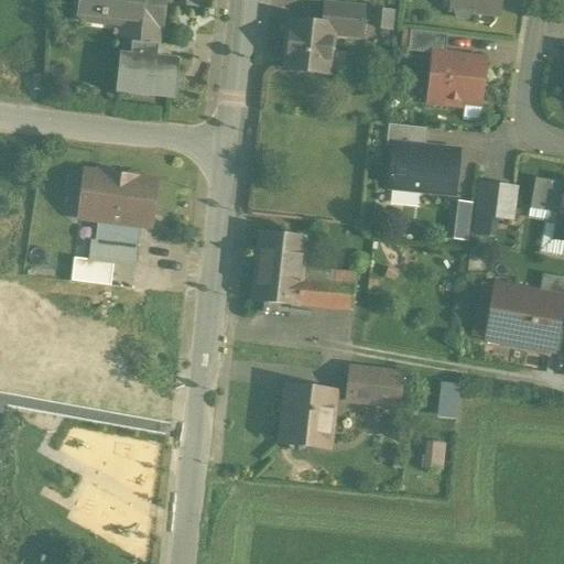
[(84,0),(82,21),(84,21),(85,14),(134,21),(132,45),(155,47),(158,29),(161,29),(164,0),(84,0)]
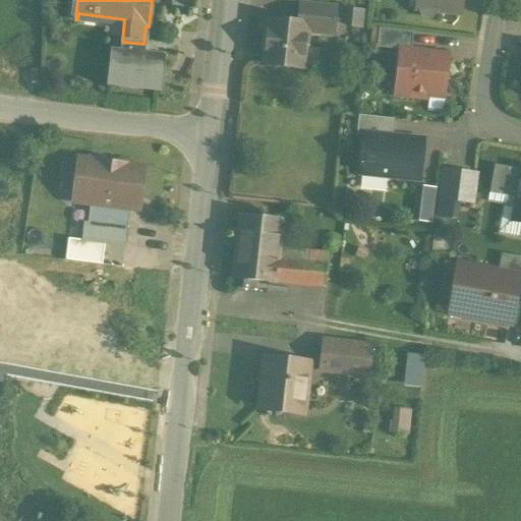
[(416,0),(415,9),(418,10),(421,16),(430,17),(435,11),(459,14),(460,0),(416,0)]
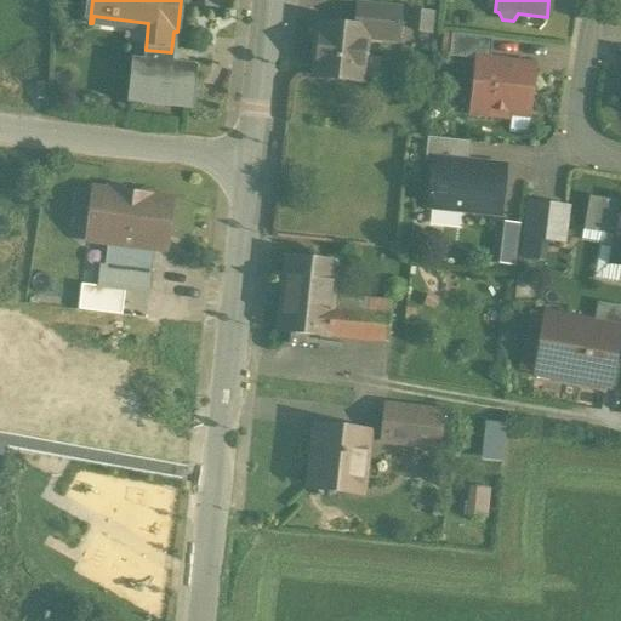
[(400,10),(357,5),(354,28),(365,29),(364,38),(397,41),(400,10)]
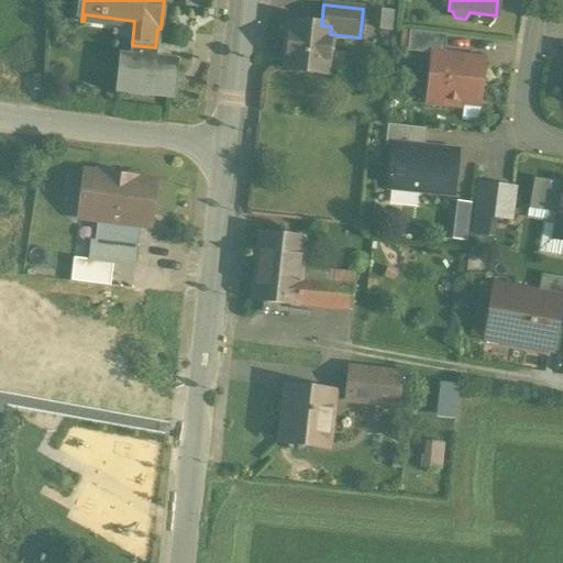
[(377,29),(395,30),(397,9),(379,8),(377,29)]
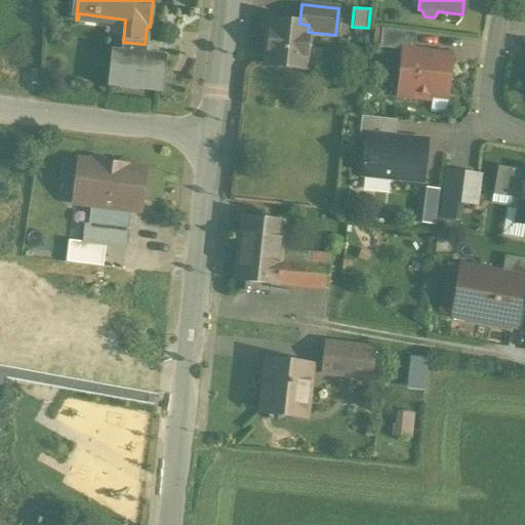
[(299,24),(270,21),(269,36),(267,36),(267,37),(269,37),(268,47),(266,47),(265,48),(268,49),(266,66),(304,70),(308,32),(309,25),(299,24)]
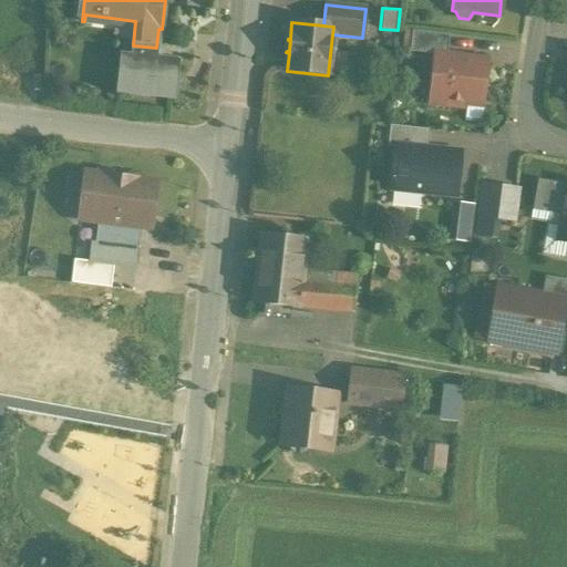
[(449,35),(411,31),(409,52),(435,55),(435,53),(446,54),(449,35)]
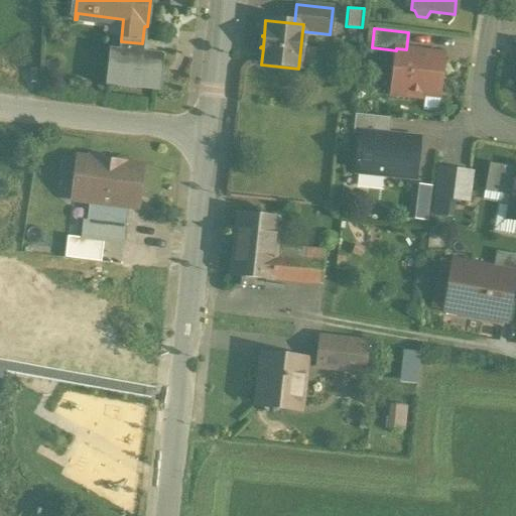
[(142,43),(121,41),(119,51),(110,50),(106,85),(158,91),(162,55),(141,53),(142,43)]
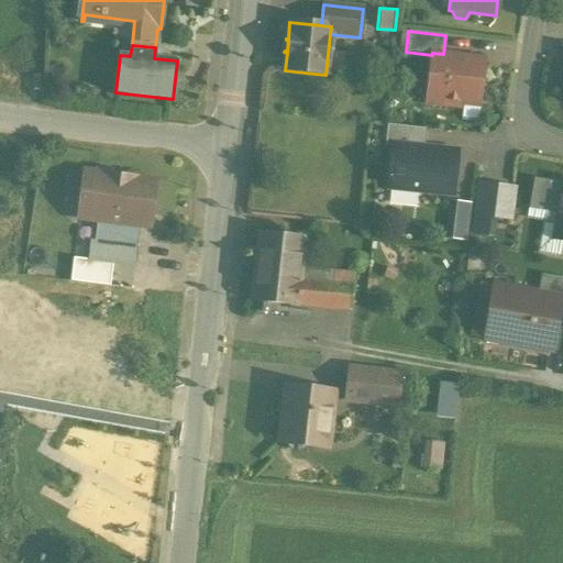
[(482,61),(448,57),(448,56),(445,55),(443,54),(432,53),(432,55),(429,83),(433,84),(432,99),(444,100),(443,106),(459,107),(460,102),(477,105),(482,61)]
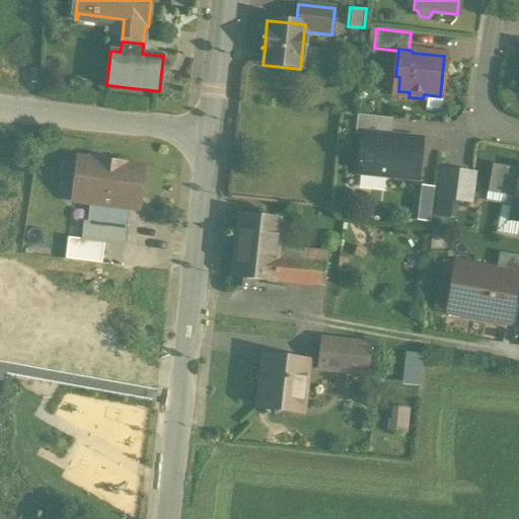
[(355,135),(361,136),(361,134),(390,137),(392,119),(357,116),(355,135)]
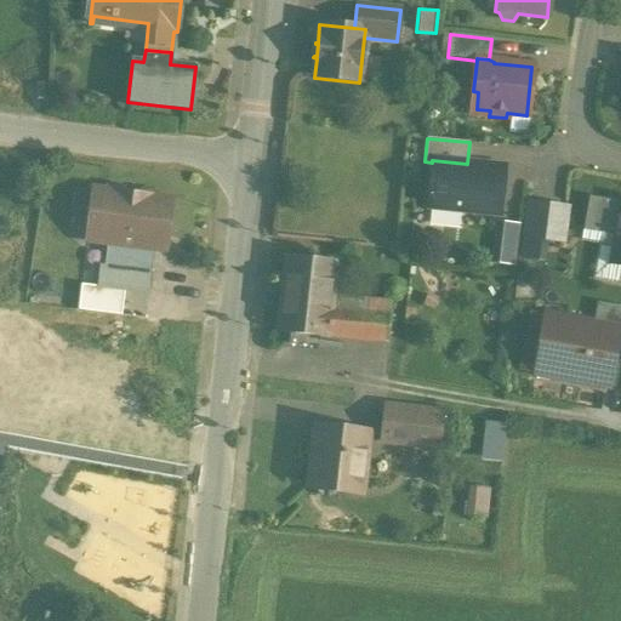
[(432,160),(432,163),(427,208),(499,215),(503,167),(501,167),(500,172),(476,170),(476,165),(467,164),(432,160)]
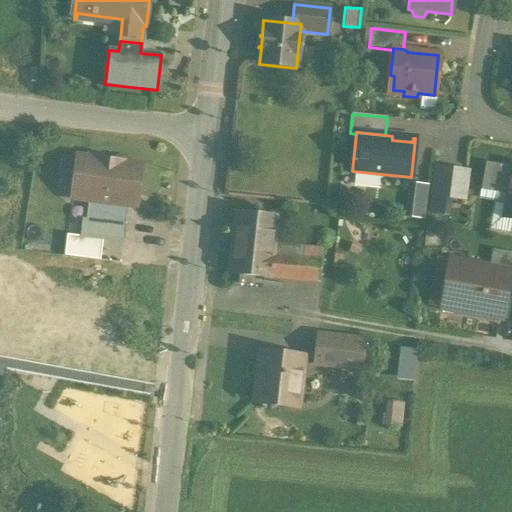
[(116,162),(102,160),(102,158),(88,156),(88,158),(76,157),(71,198),(88,200),(127,205),(129,205),(130,195),(137,196),(141,165),(129,163),(130,161),(116,160),(116,162)]
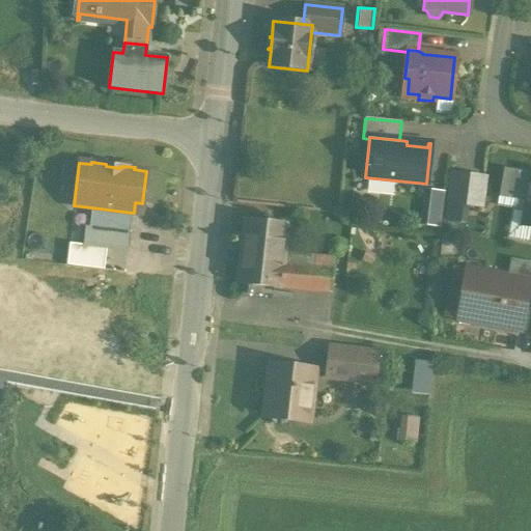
[(530,173),(503,169),(498,197),(526,202),(522,225),(530,227),(530,173)]
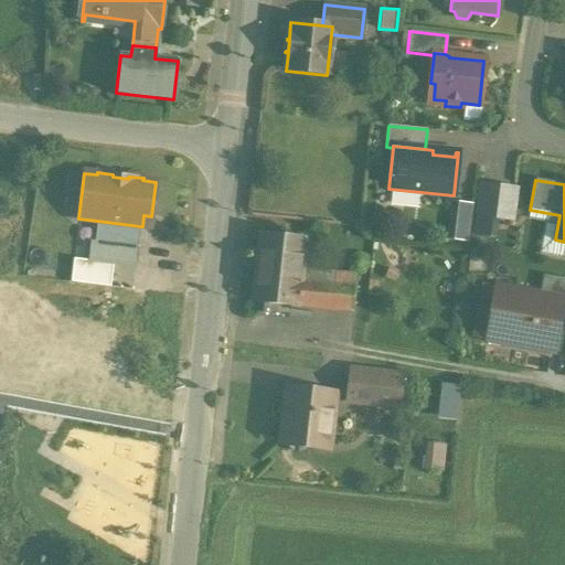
[(481,185),(478,215),(511,220),(514,190),(481,185)]
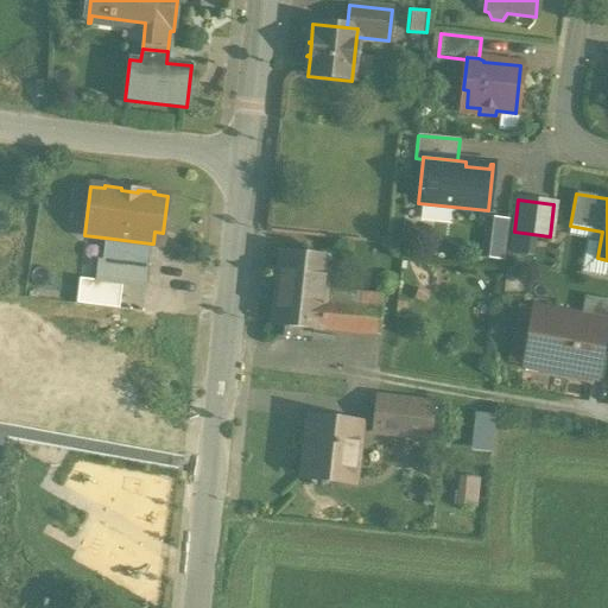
[(146,290),(151,244),(105,238),(102,261),(97,260),(94,284),(146,290)]
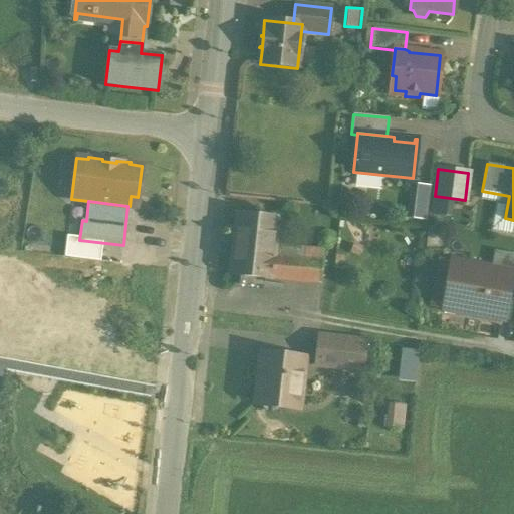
[(278,217),(236,213),(229,275),(271,279),(272,279),(274,256),(275,245),(278,217)]
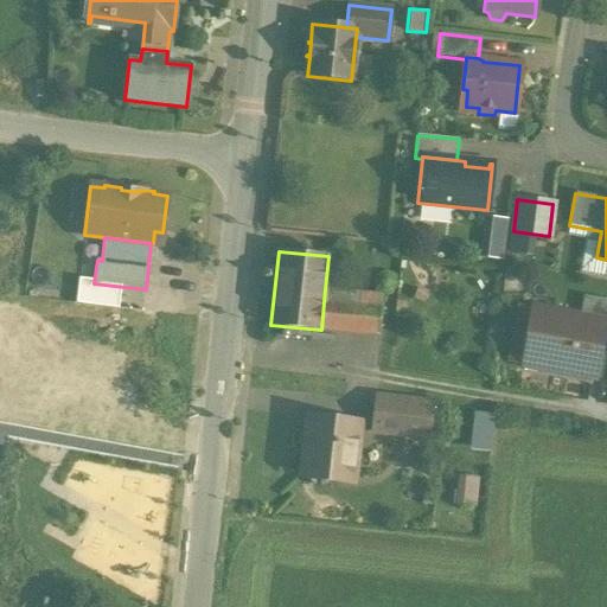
[(382,295),(325,289),(324,302),(321,330),(377,336),(382,295)]
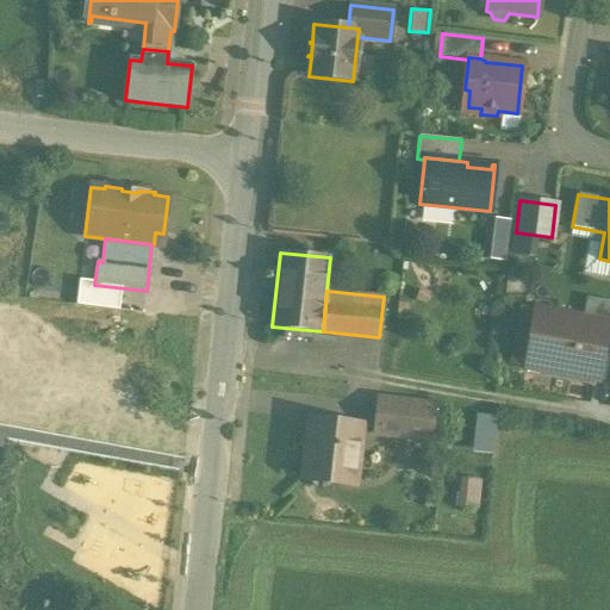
[(582,318),(540,310),(541,304),(535,304),(534,309),(520,306),(514,340),(528,343),(523,367),(598,380),(609,323),(609,316),(609,302),(585,297),(582,318)]
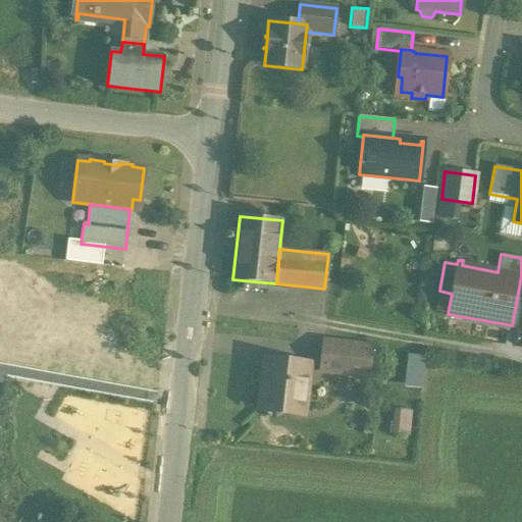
[(452,294),(439,291),(436,312),(448,314),(452,294)]
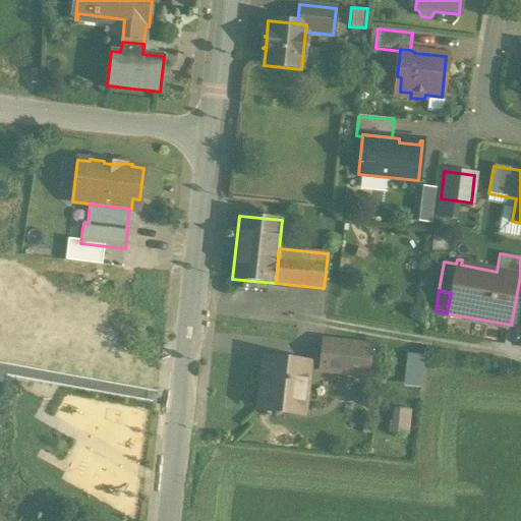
[(369,346),(323,341),(320,371),(366,377),(369,346)]
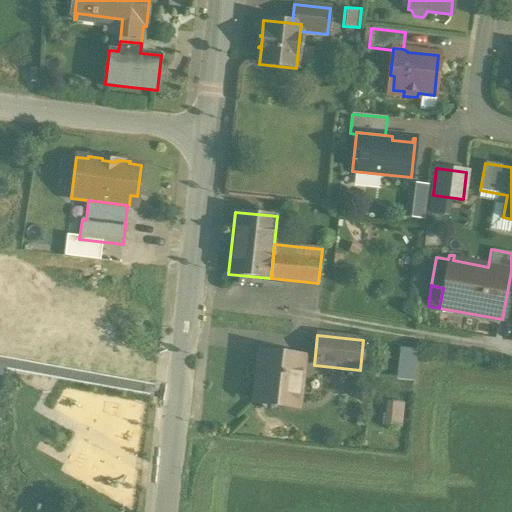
[(302,356),(260,352),(255,397),(291,401),(294,380),(299,381),(302,356)]
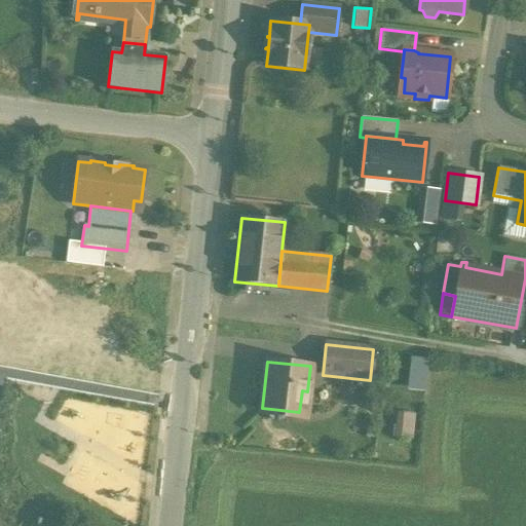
[(419,436),(419,411),(401,410),(400,436),(419,436)]
